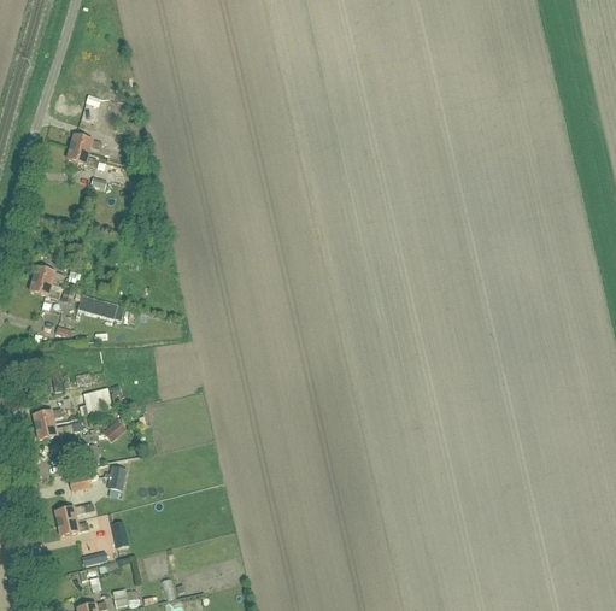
[(88,93),(86,101),(97,105),(99,97),(88,93)]
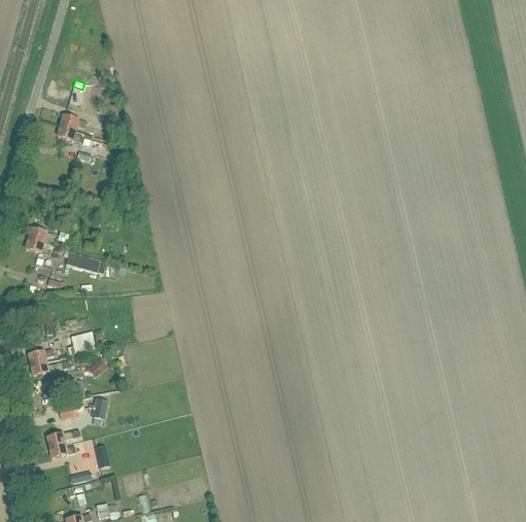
[(60,124),(75,129),(76,124),(84,127),(85,120),(63,113),(60,124)]
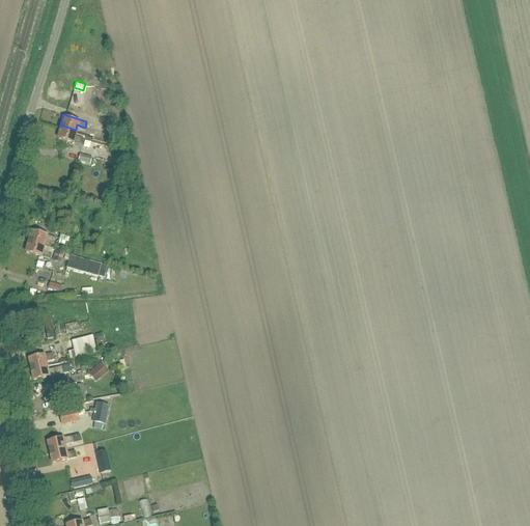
[(75,134),(76,130),(60,125),(58,135),(81,142),(82,136),(75,134)]
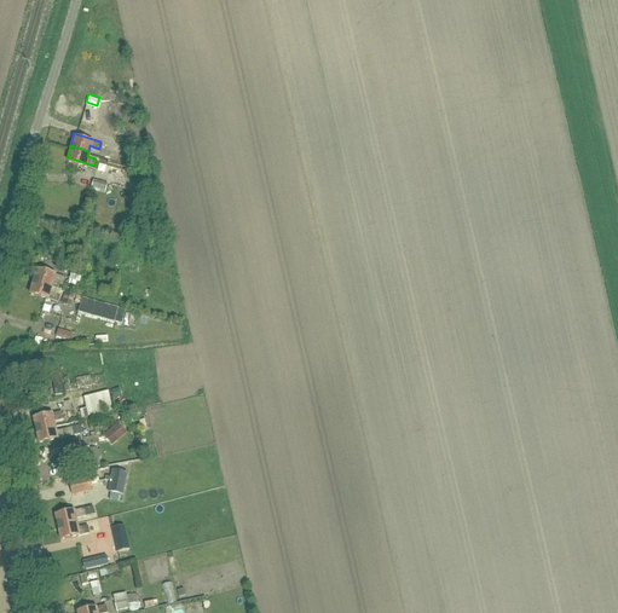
[(105,188),(108,179),(94,175),(92,184),(105,188)]
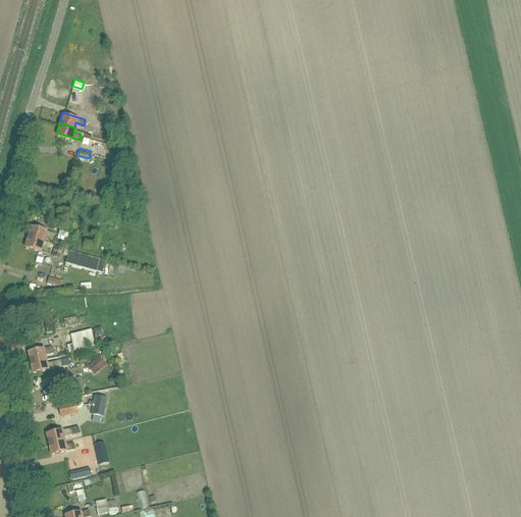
[(28,235),(42,239),(43,235),(51,237),(53,230),(30,224),(28,235)]
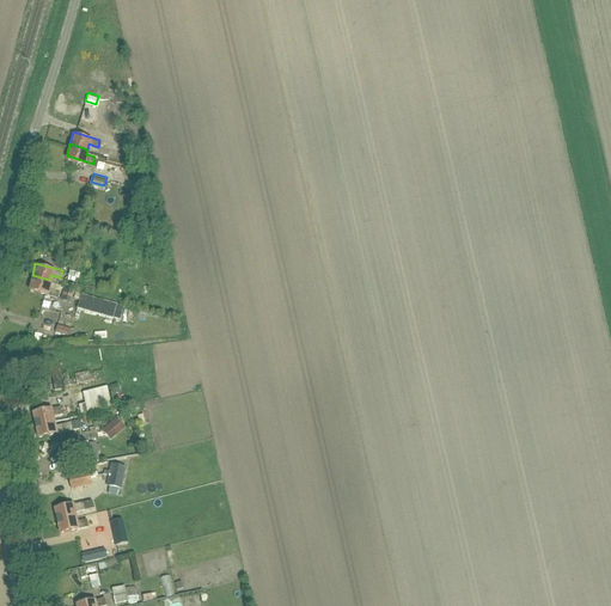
[(49,281),(49,280),(32,275),(29,286),(55,294),(57,287),(48,285),(49,281)]
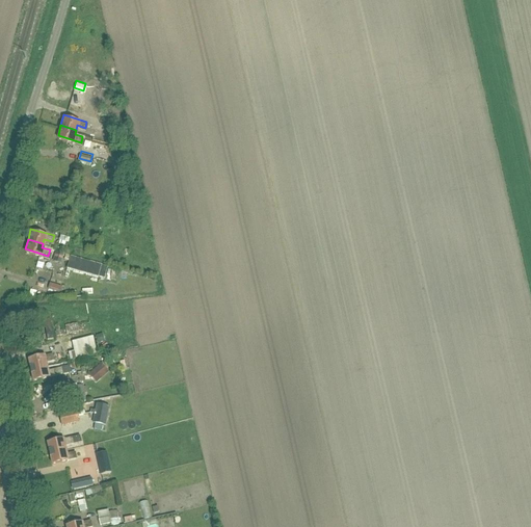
[(54,247),(52,254),(60,257),(62,249),(54,247)]
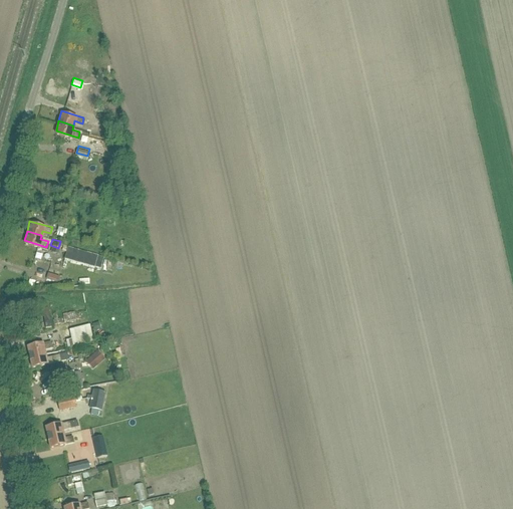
[(101,266),(104,254),(68,244),(64,256),(94,265),(95,264),(101,266)]
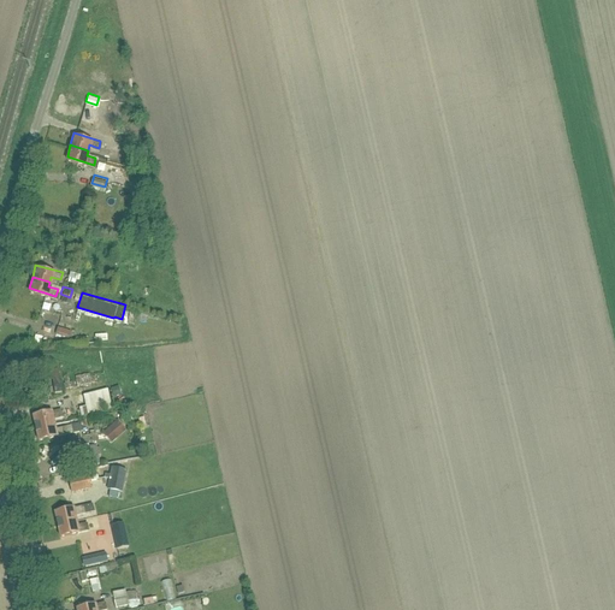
[(67,336),(70,329),(55,324),(54,331),(67,336)]
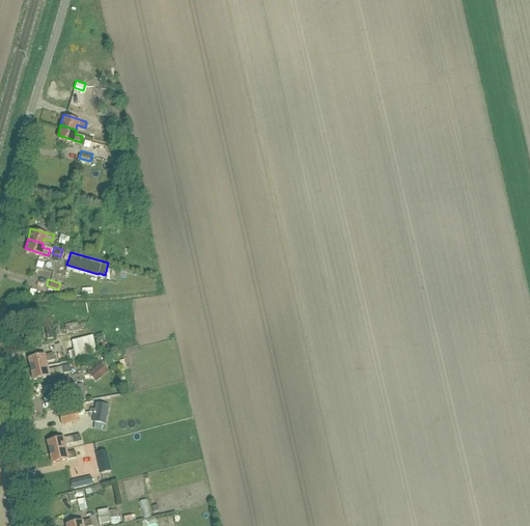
[(47,336),(53,335),(50,315),(44,316),(47,336)]
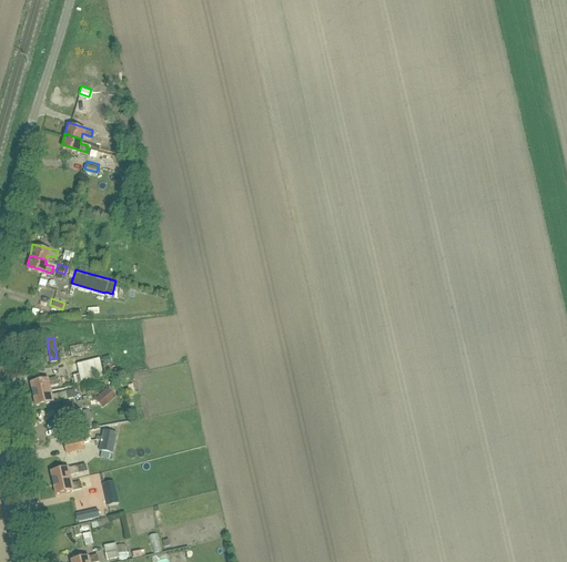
[(70,353),(83,350),(81,340),(68,344),(70,353)]
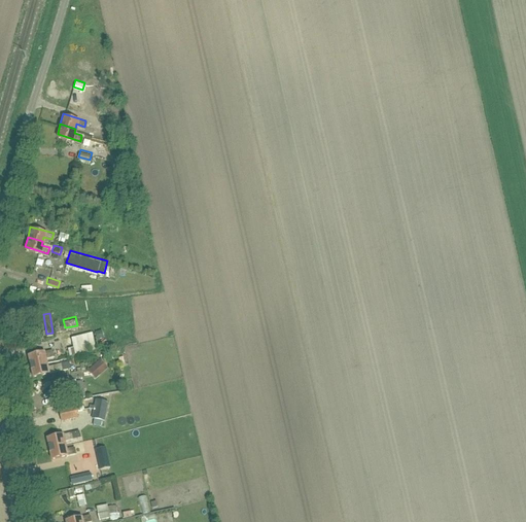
[(93,328),(96,337),(102,334),(100,326),(93,328)]
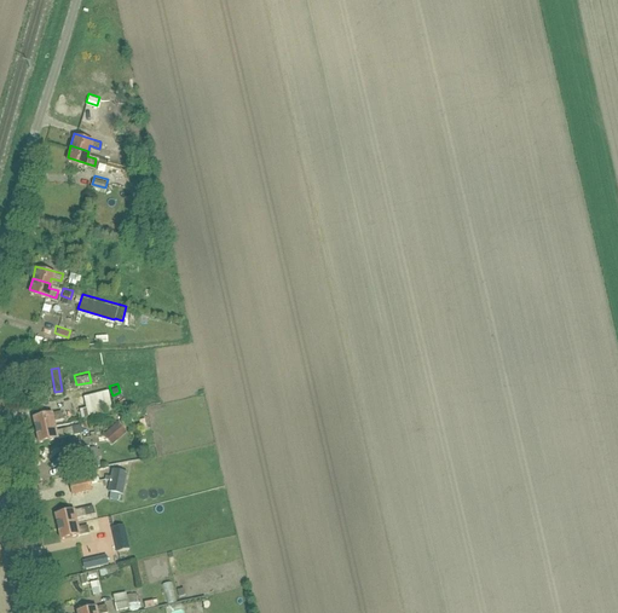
[(84,394),(86,405),(80,406),(81,415),(111,408),(108,388),(84,394)]
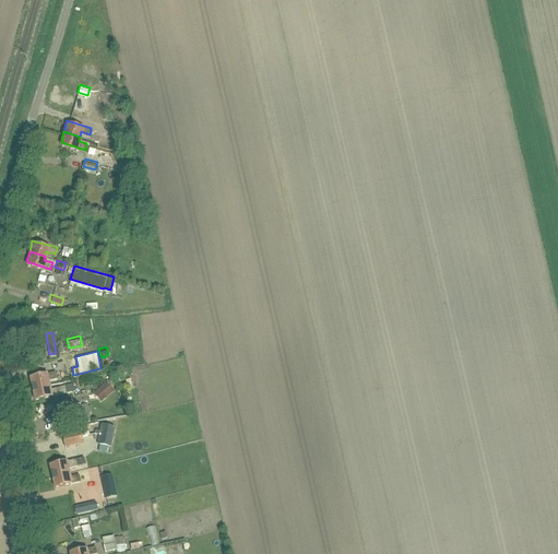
[(54,369),(30,375),(32,386),(48,381),(47,377),(56,375),(54,369)]
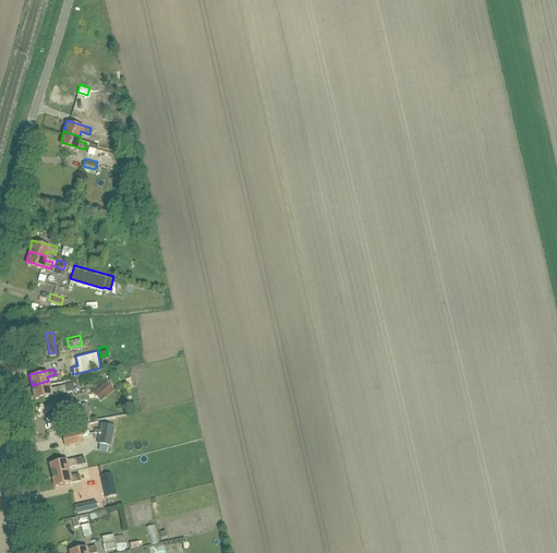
[(97,385),(105,393),(112,386),(106,377),(97,385)]
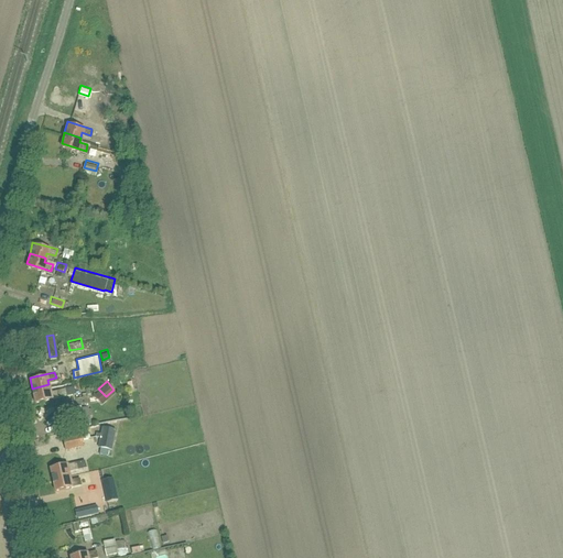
[(57,387),(50,390),(49,384),(32,389),(34,400),(60,394),(57,387)]
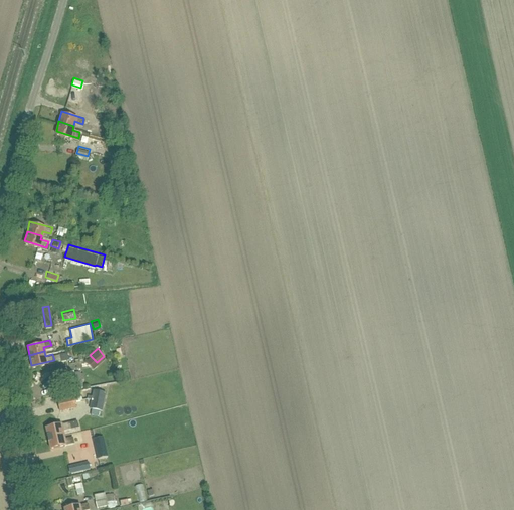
[(73,368),(63,370),(65,387),(75,386),(73,368)]
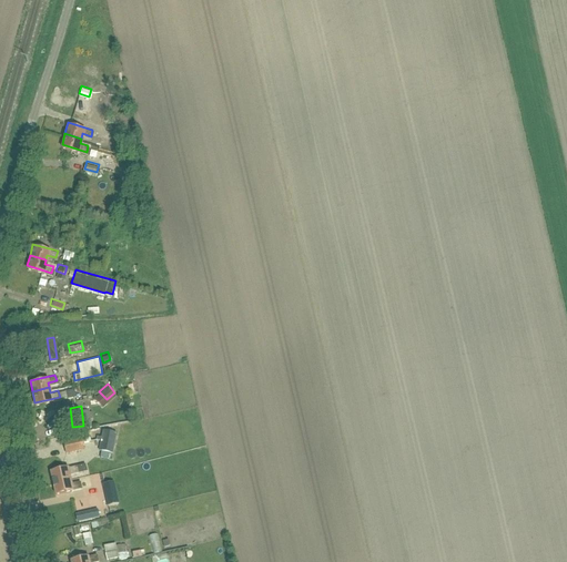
[(100,438),(98,447),(111,450),(115,430),(102,427),(101,433),(97,432),(95,437),(100,438)]
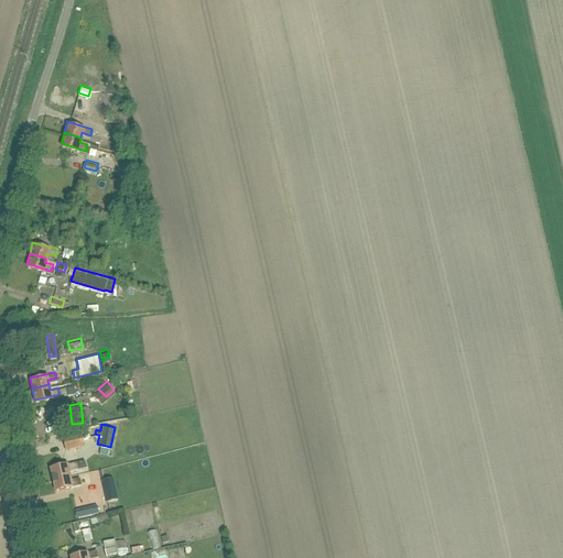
[(84,444),(82,431),(63,436),(65,447),(84,444)]
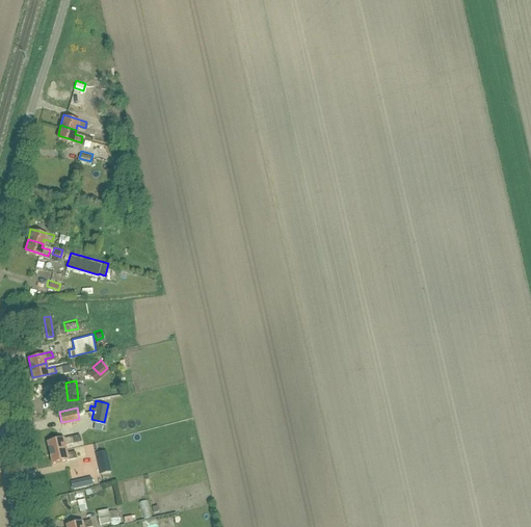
[(49,450),(64,447),(63,442),(74,440),(81,439),(80,431),(73,433),(47,440),(49,450)]
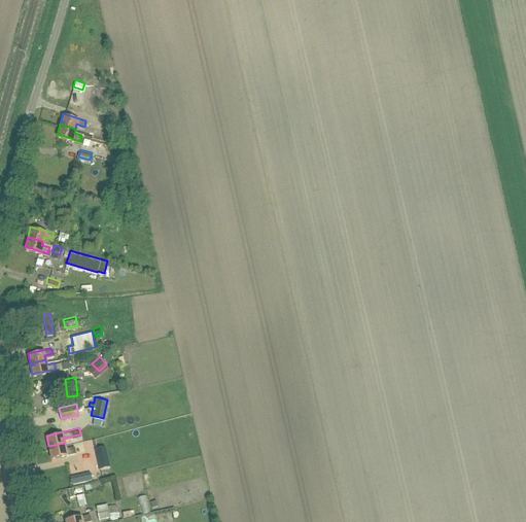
[(73,445),(65,447),(64,443),(48,446),(51,456),(74,451),(73,445)]
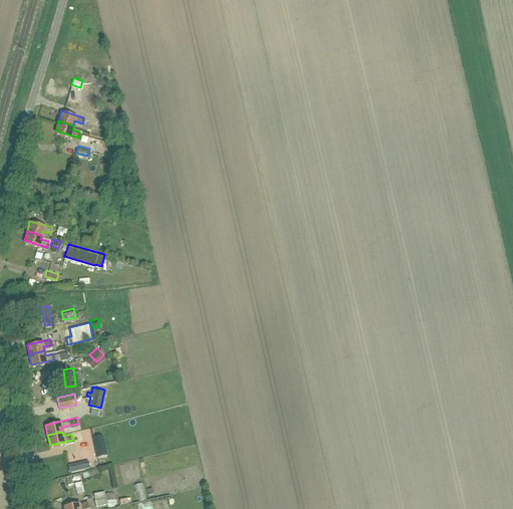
[(91,436),(96,455),(106,453),(101,433),(91,436)]
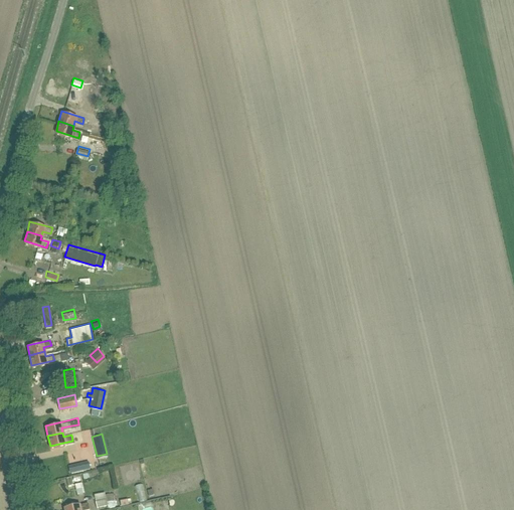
[(77,469),(89,466),(88,459),(75,462),(77,469)]
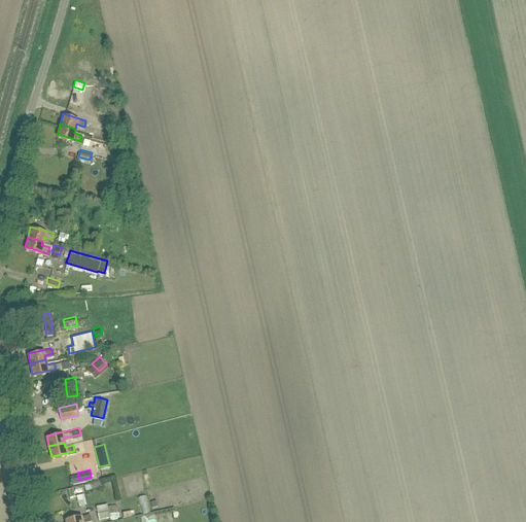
[(81,501),(89,499),(85,488),(78,490),(81,501)]
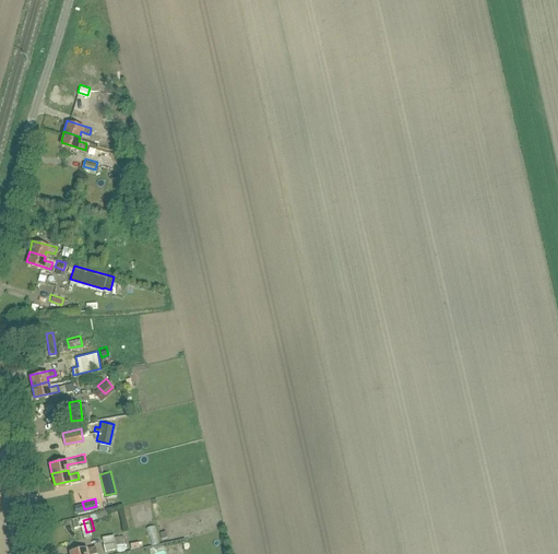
[(158,520),(150,522),(152,530),(161,529),(158,520)]
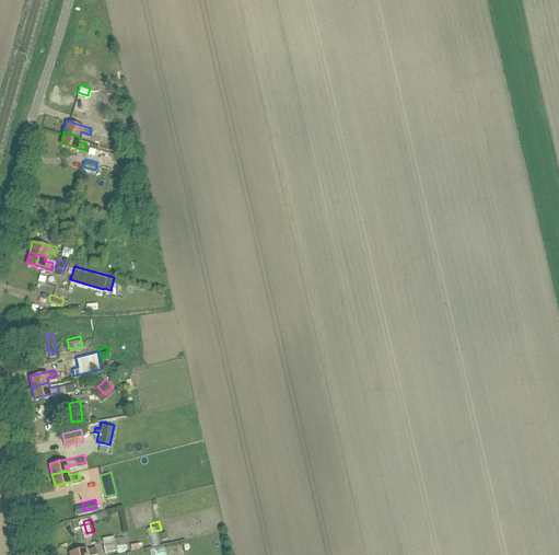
[(116,547),(116,550),(125,548),(124,542),(123,542),(121,534),(114,535),(113,533),(102,535),(104,548),(116,547)]
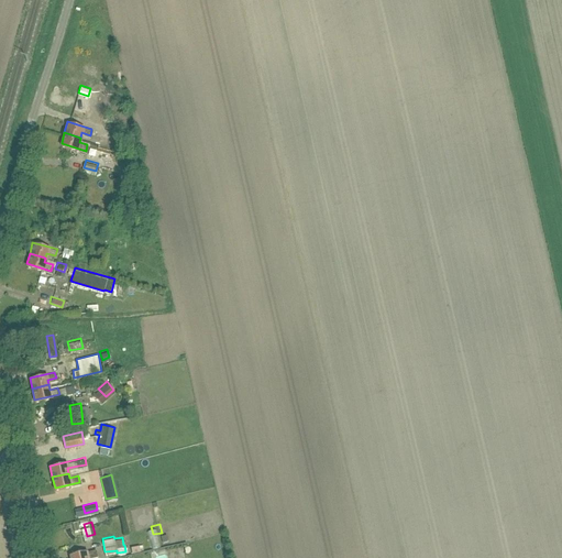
[(95,548),(70,554),(70,557),(88,557),(97,555),(95,548)]
